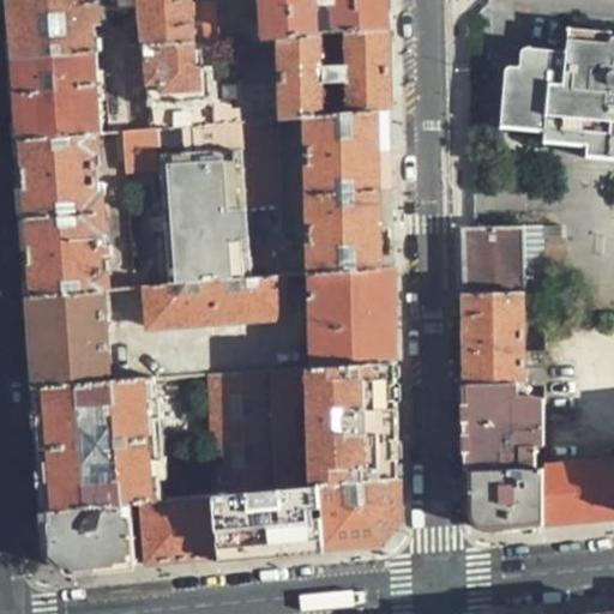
[(8,0),(14,76),(18,140),(91,136),(101,134),(92,25),(101,24),(100,6),(138,4),(146,130),(216,125),(209,43),(192,43),(190,0),(8,0)]
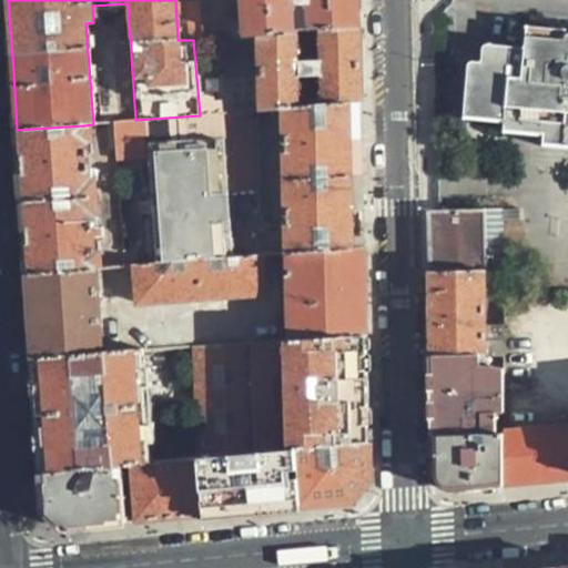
[(357,0),(196,0),(200,39),(216,38),(358,27),(357,0)]
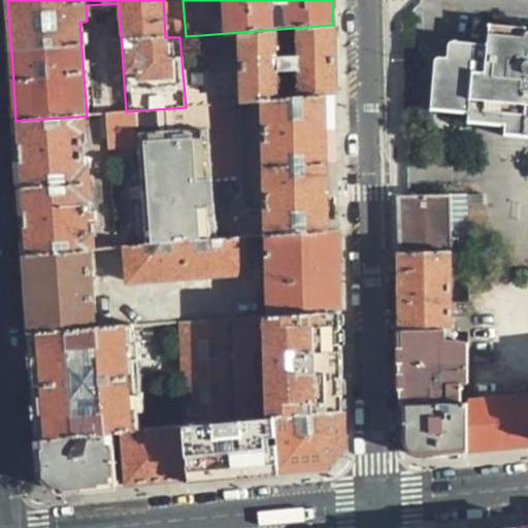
[(527,34),(509,34),(510,26),(485,24),(484,43),(444,41),(441,54),(430,54),(429,106),(466,110),(465,121),(500,126),(499,134),(527,136),(527,34)]
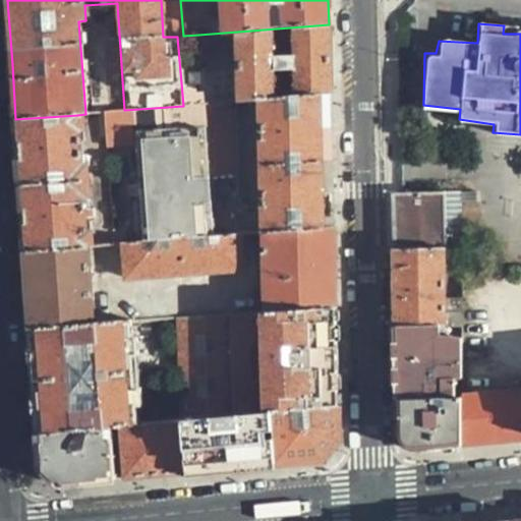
[(329,57),(329,24),(198,35),(204,104),(262,98),(329,93),(329,57)]
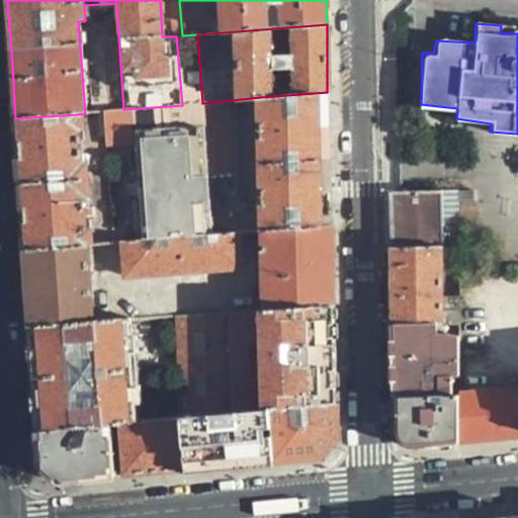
[(260,97),(264,229),(330,224),(330,199),(328,114),(327,92),(260,97)]
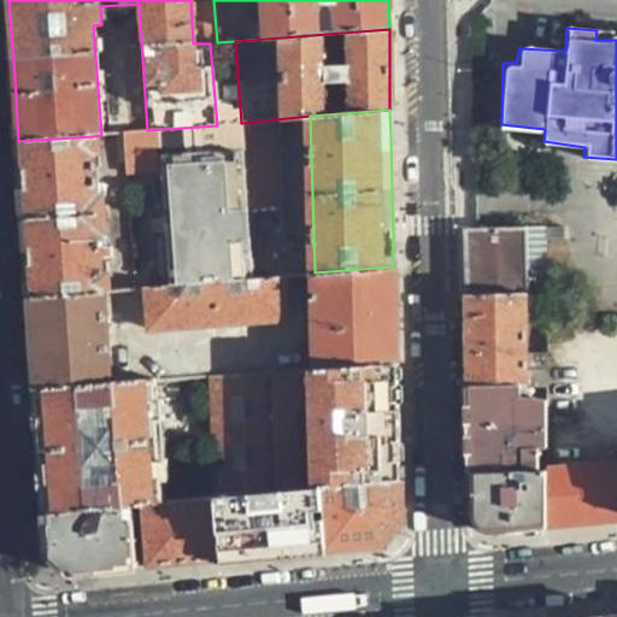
[(241,123),(217,125),(147,130),(117,134),(118,158),(123,158),(125,175),(162,172),(169,283),(252,277),(241,123)]
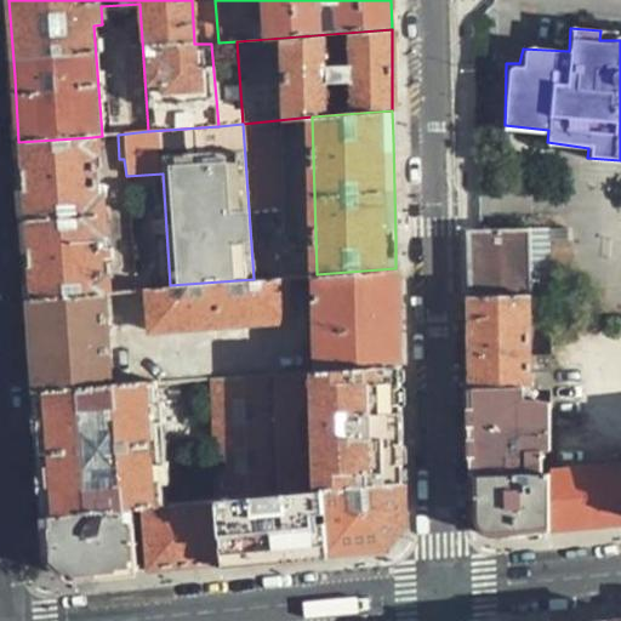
[(92,137),(18,142),(21,171),(27,265),(29,298),(103,292),(92,137)]
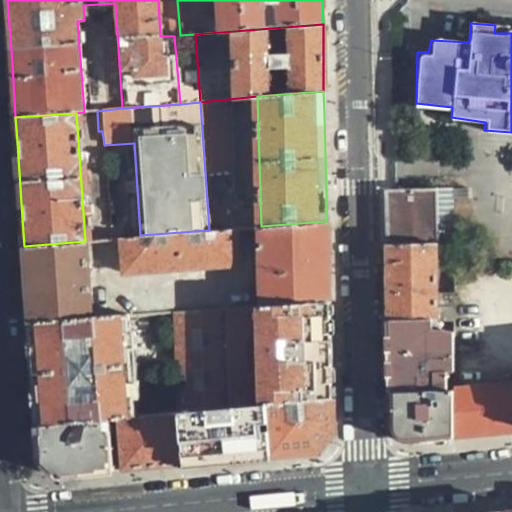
[(436,189),(436,186),(394,186),(386,187),(387,216),(387,244),(435,241),(451,241),(450,189),(436,189)]
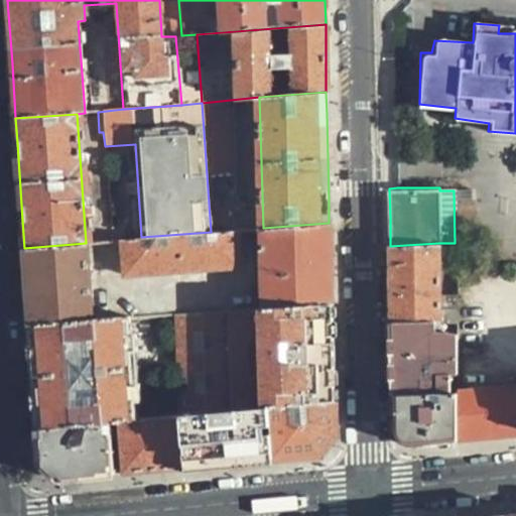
[(263,228),(265,307),(331,302),(330,261),(329,223),(263,228)]
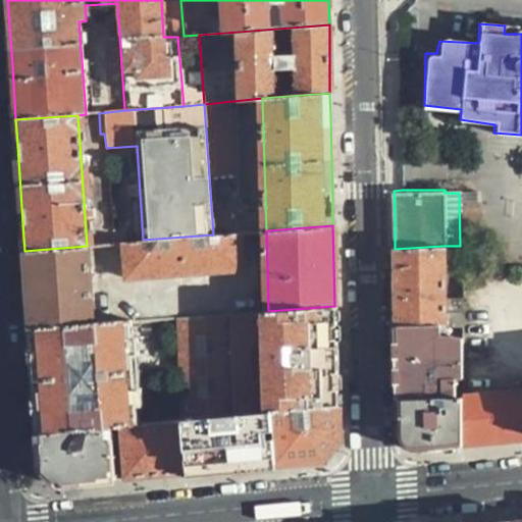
[(241,268),(240,232),(213,235),(143,240),(121,242),(124,276),(241,268)]
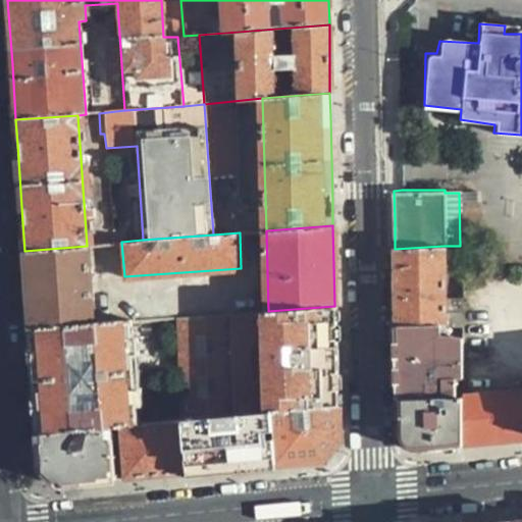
[(87,246),(24,251),(28,289),(30,328),(94,324),(87,246)]
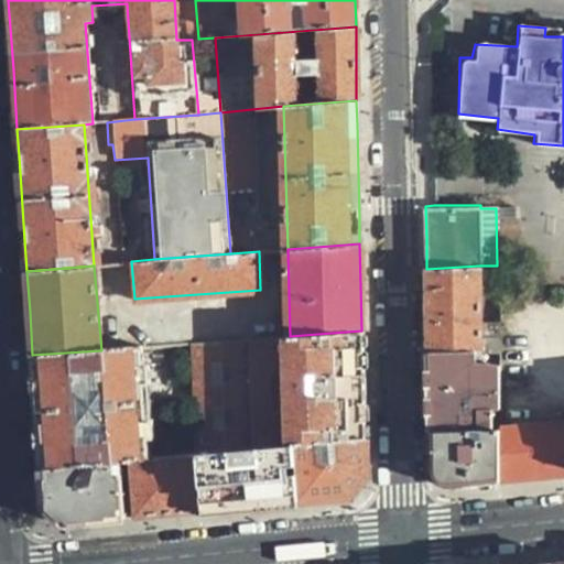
[(479,266),(426,269),(427,321),(429,354),(498,350),(498,321),(480,321),(479,266)]
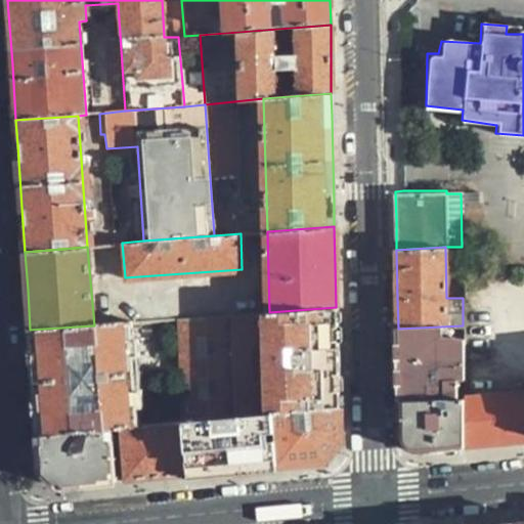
[(177,318),(182,424),(273,417),(341,411),(338,354),(336,307),(269,312),(177,318)]
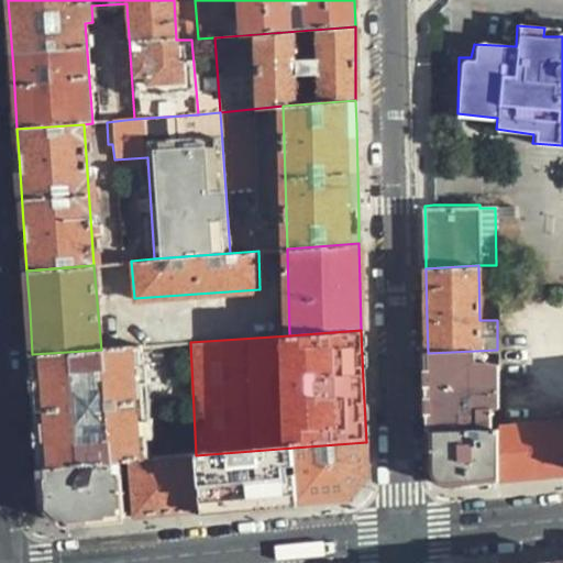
[(101,350),(32,354),(36,407),(40,462),(40,467),(117,461),(128,460),(146,459),(139,346),(101,350)]
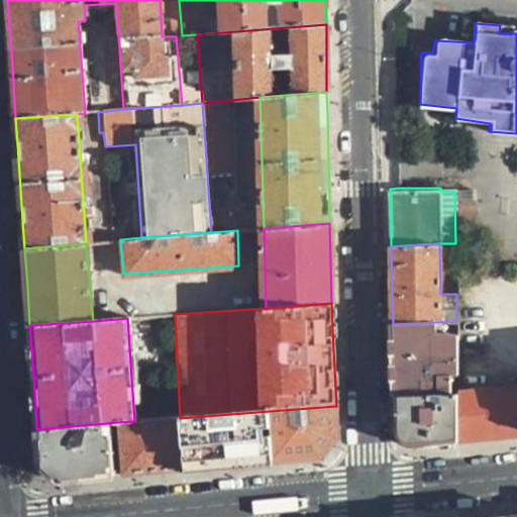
[(448,371),(457,370),(456,321),(393,324),(394,381),(394,394),(448,392),(448,371)]
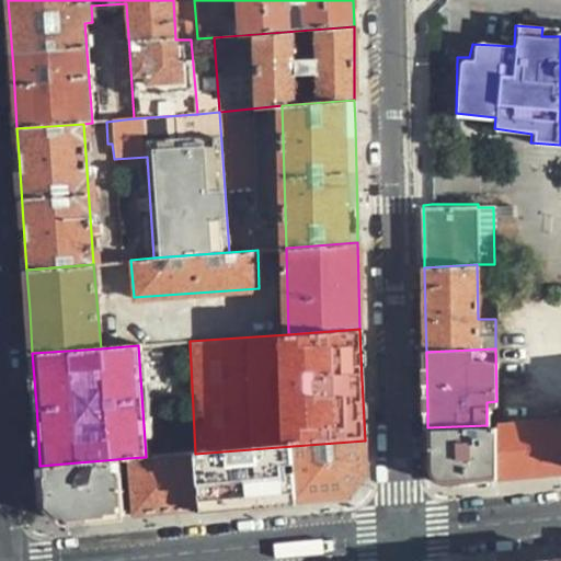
[(560,416),(496,421),(496,425),(497,477),(560,470),(560,416)]
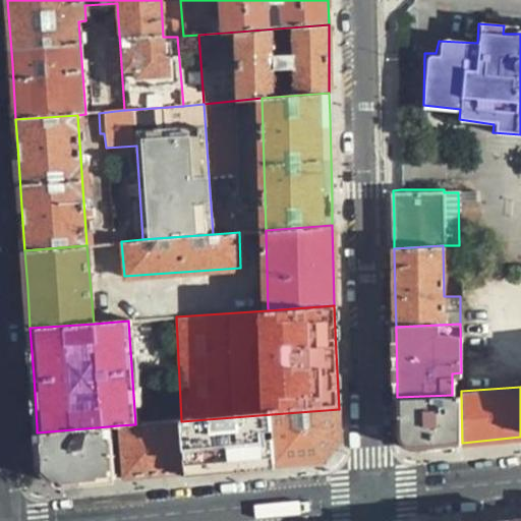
[(462,443),(461,395),(452,395),(397,397),(398,429),(416,447),(438,445),(462,443)]
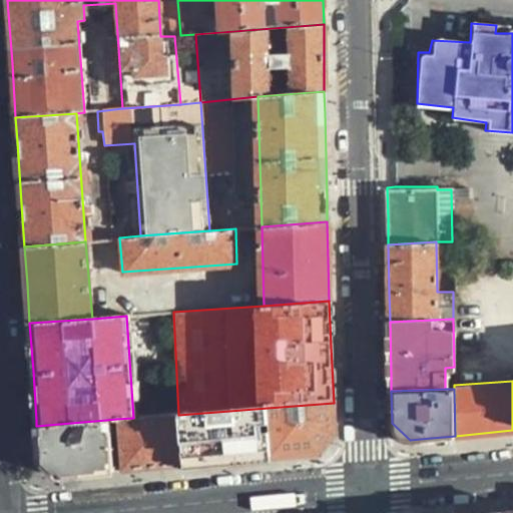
[(268,408),(270,457),(298,454),(319,452),(334,434),(334,403),(268,408)]
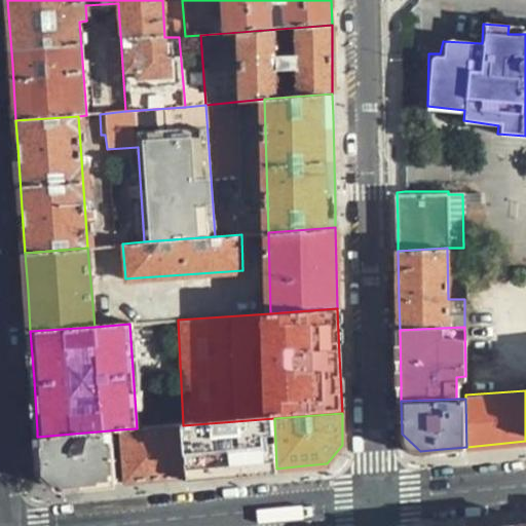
[(232,473),(276,468),(274,418),(183,425),(185,478),(232,473)]
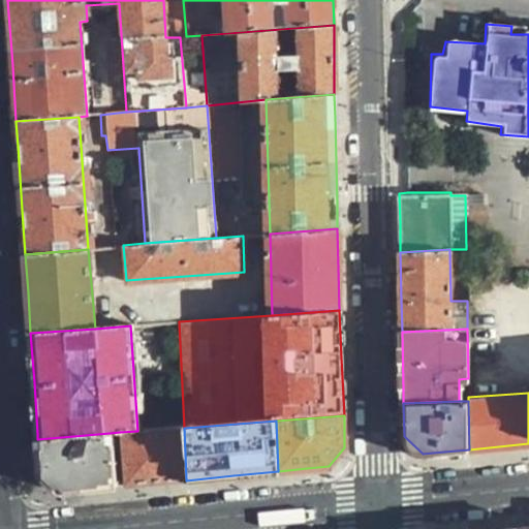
[(157,483),(186,480),(184,428),(137,431),(120,432),(126,486),(157,483)]
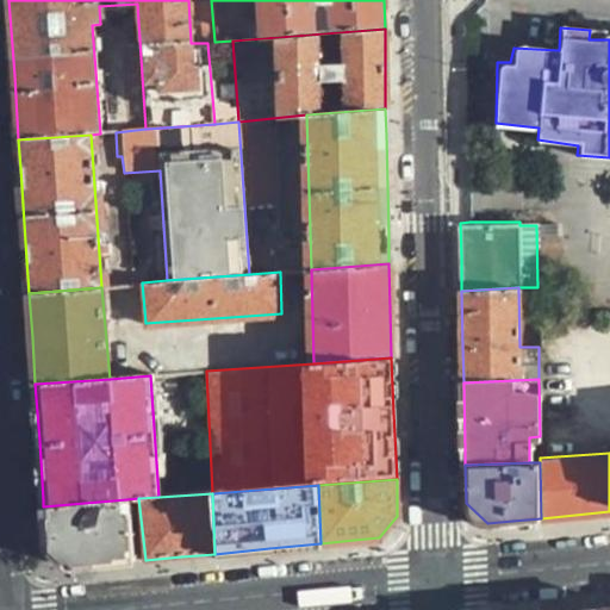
[(126,499),(43,506),(47,547),(57,558),(68,568),(103,565),(129,562),(126,499)]
